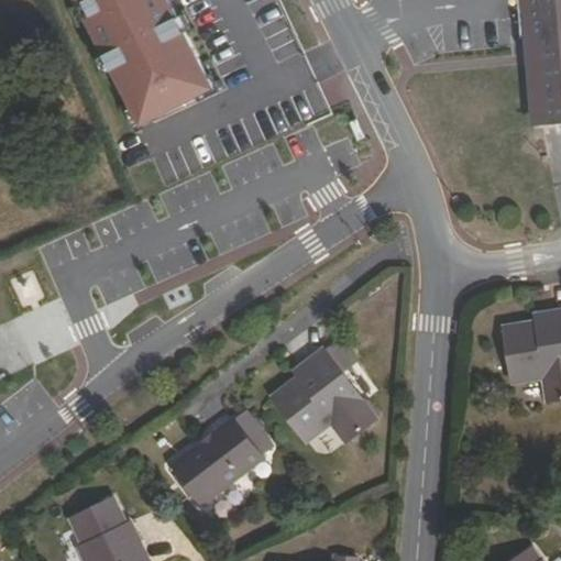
[(68,0),(81,25),(138,130),(229,88),(175,0),(68,0)]
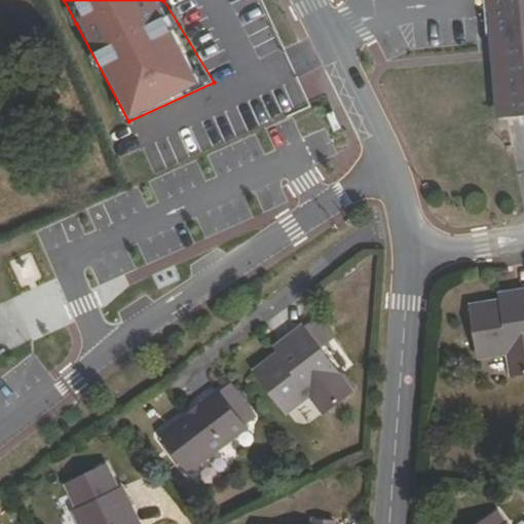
[(484,0),(489,41),(496,119),(523,115),(523,0),(484,0)]
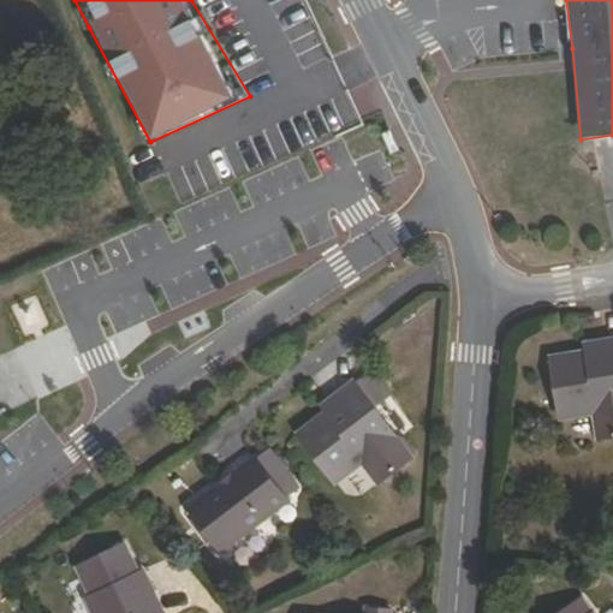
[(612,338),(583,343),(584,352),(551,357),(560,416),(594,412),(596,436),(612,434),(612,338)]
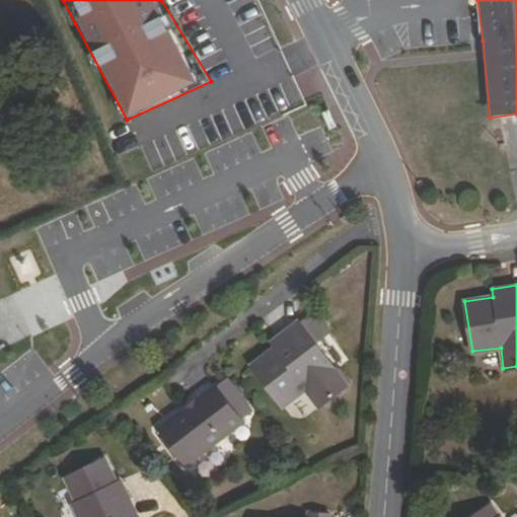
[(304,391),(318,409),(346,385),(313,345),(324,337),(310,317),(299,325),(297,322),(269,344),(274,350),(250,368),(282,409),(304,391)]
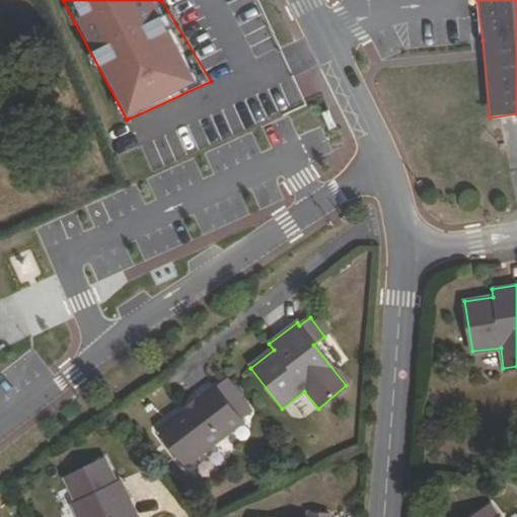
[(216,387),(220,392),(230,385),(226,380),(216,387)]
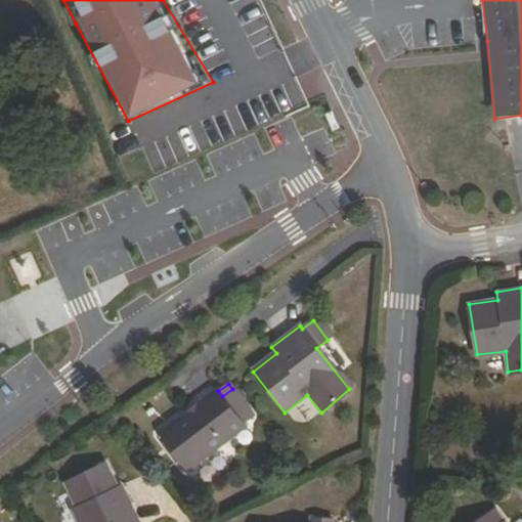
[(237,417),(247,409),(232,389),(222,396),(218,391),(217,390),(160,434),(187,470),(245,426),(243,423),(237,417)]
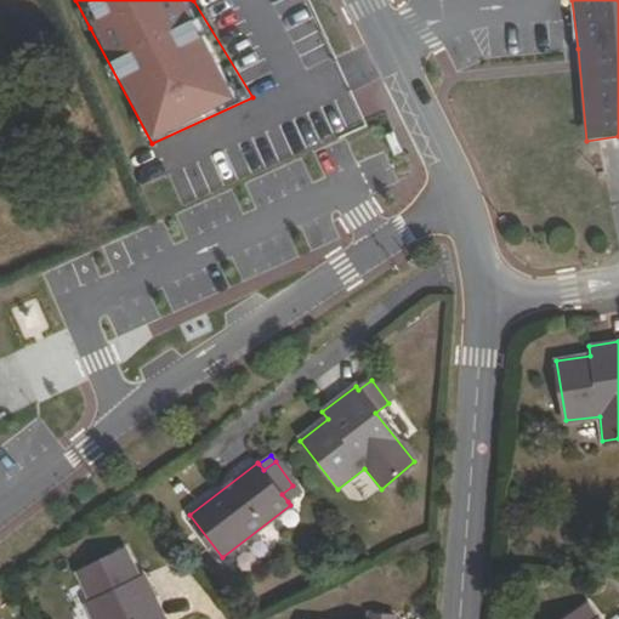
[(282,494),(288,501),(299,493),(293,486),(282,494)]
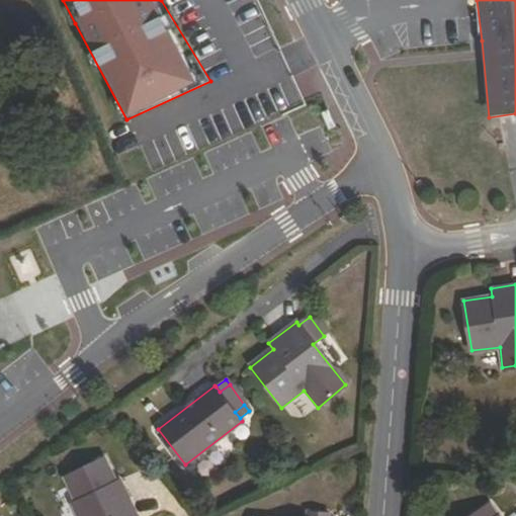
[(66,480),(76,503),(72,504),(78,515),(138,515),(119,482),(117,483),(105,460),(66,480)]
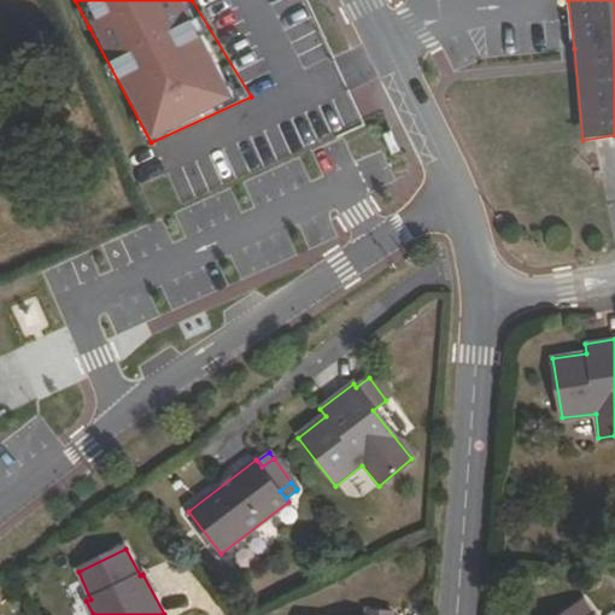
[(592,614),(595,614),(584,598),(578,603),(586,614),(592,614)]
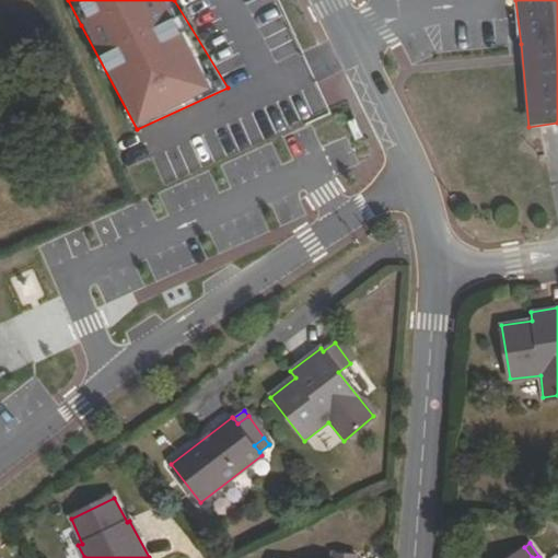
[(539,557),(537,557),(532,557),(524,547),(509,557),(539,557)]
